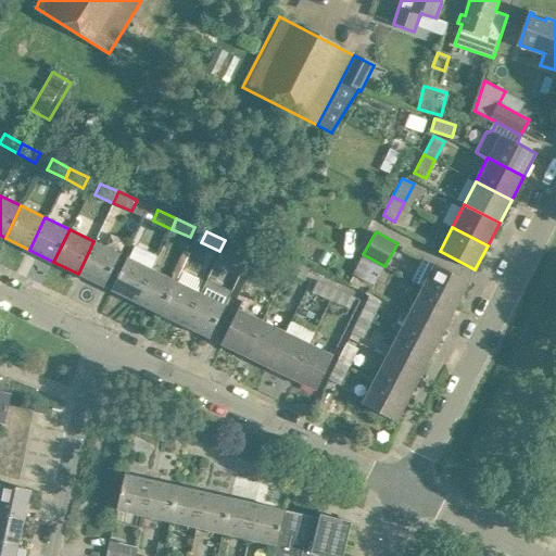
[(225,240),(219,251),(238,258),(243,248),(225,240)]
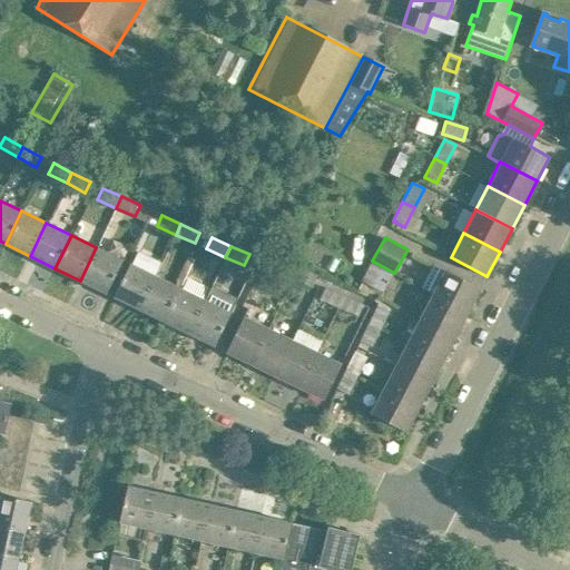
[(96,247),(80,281),(107,294),(123,261),(96,247)]
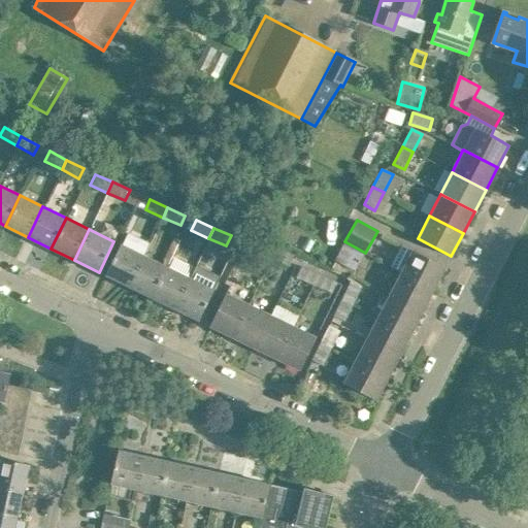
[(128,286),(143,256),(149,244),(128,234),(122,244),(121,244),(106,275),(128,286)]
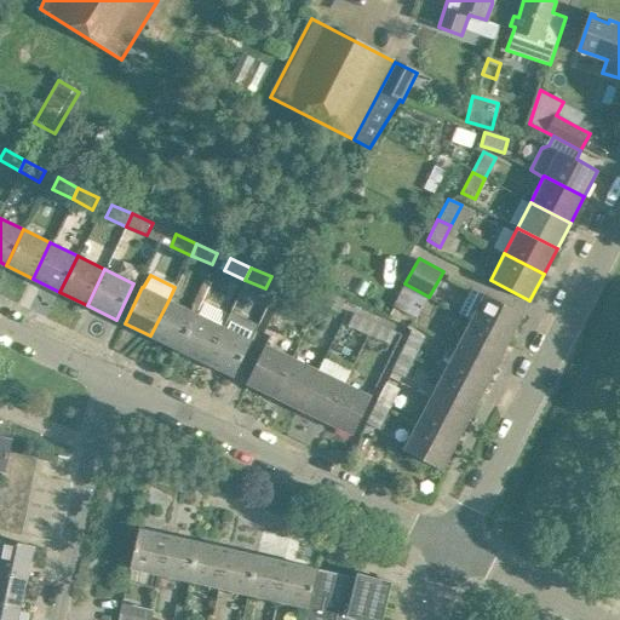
[(304,296),(322,304),(328,291),(310,283),(304,296)]
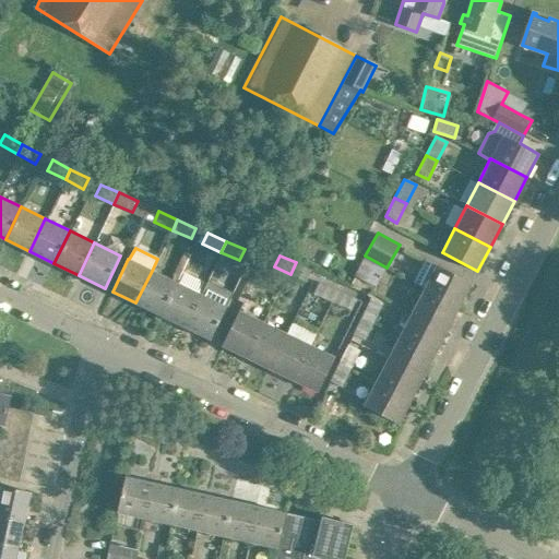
[(377,262),(365,256),(354,275),(367,282),(377,262)]
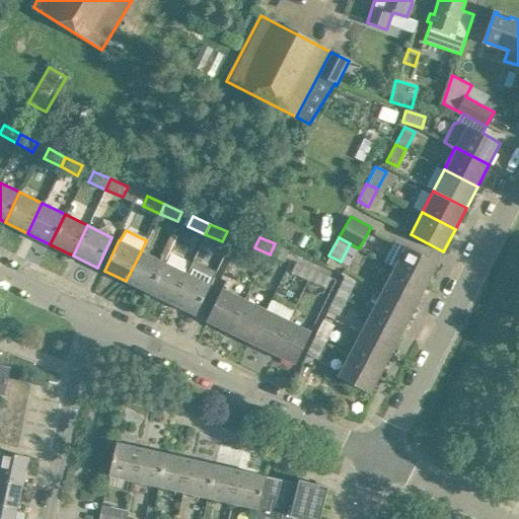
[(383,262),(394,268),(427,284),(438,263),(394,240),(383,262)]
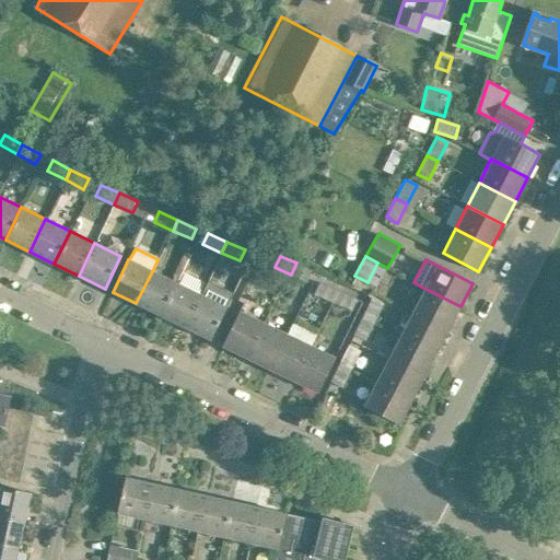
[(296,263),(291,275),(306,282),(313,270),(296,263)]
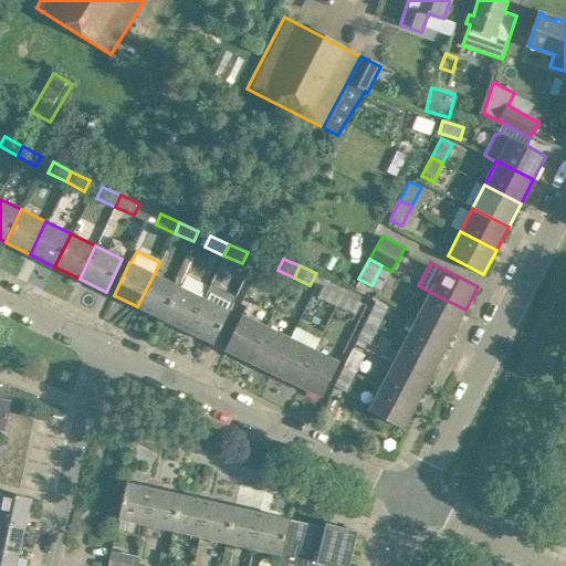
[(137,306),(161,318),(178,286),(154,274),(137,306)]
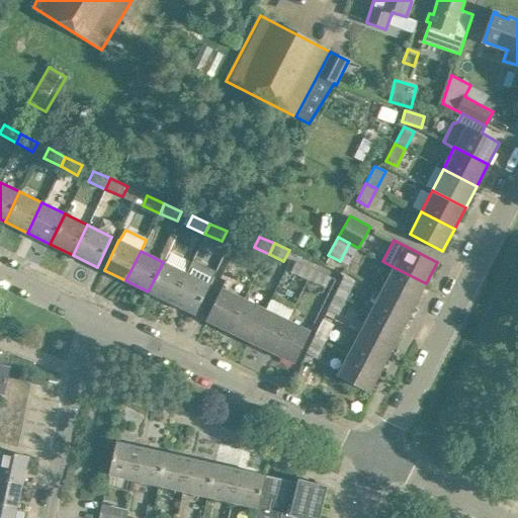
[(290,271),(309,279),(313,268),(295,260),(290,271)]
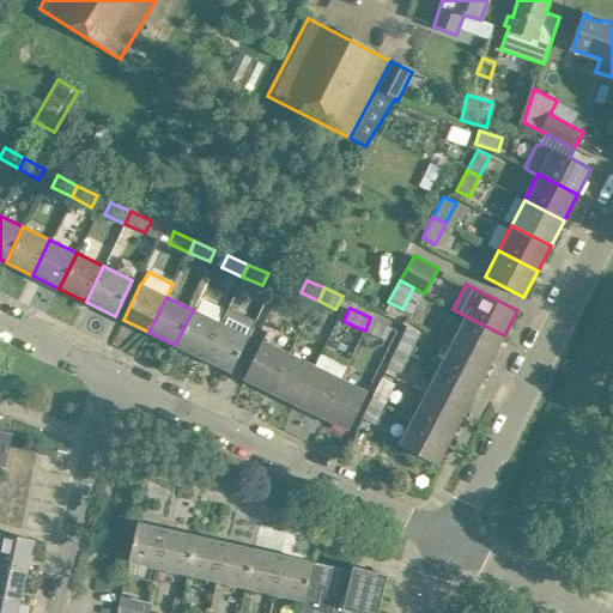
[(175,345),(204,359),(220,323),(193,310),(175,345)]
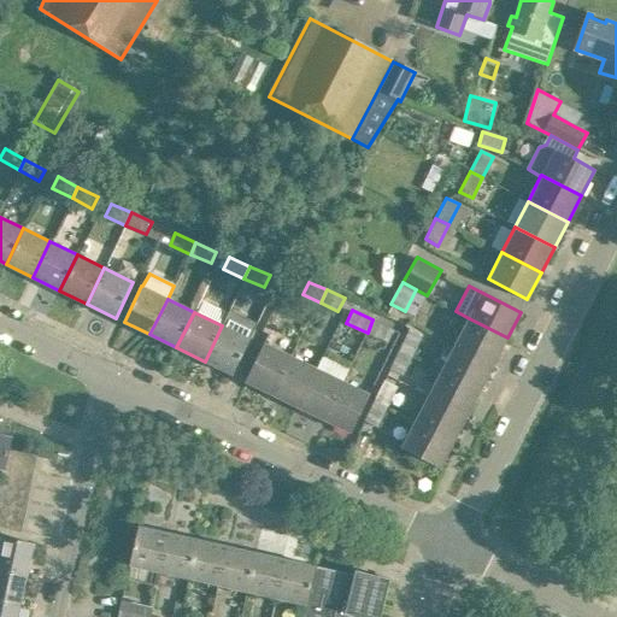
[(469,318),(456,344),(494,364),(507,338),(469,318)]
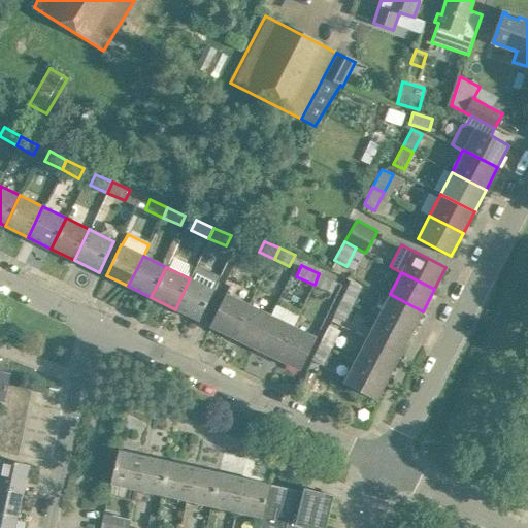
[(319,273),(315,285),(332,293),(337,282),(319,273)]
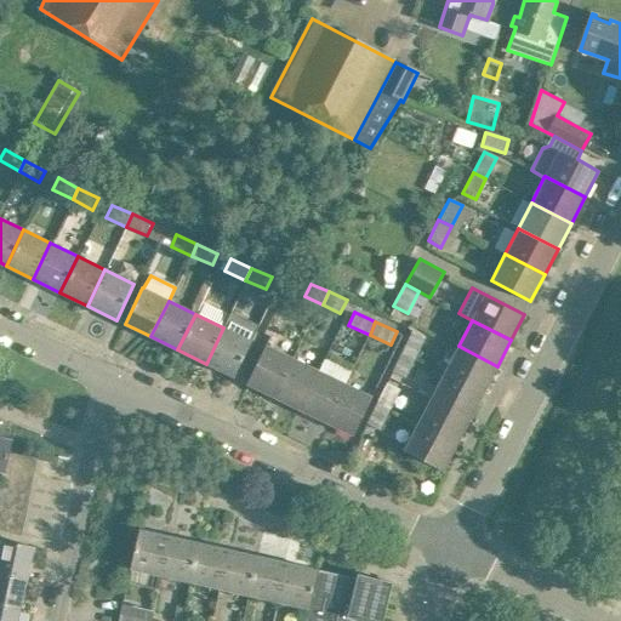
[(223,328),(206,364),(234,377),(251,342),(223,328)]
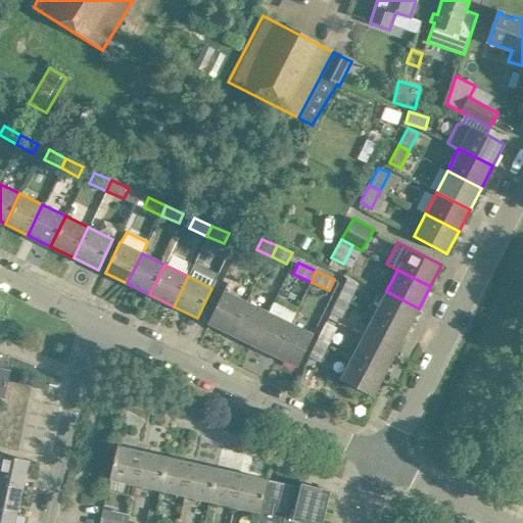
[(347,278),(338,295),(349,300),(358,283),(347,278)]
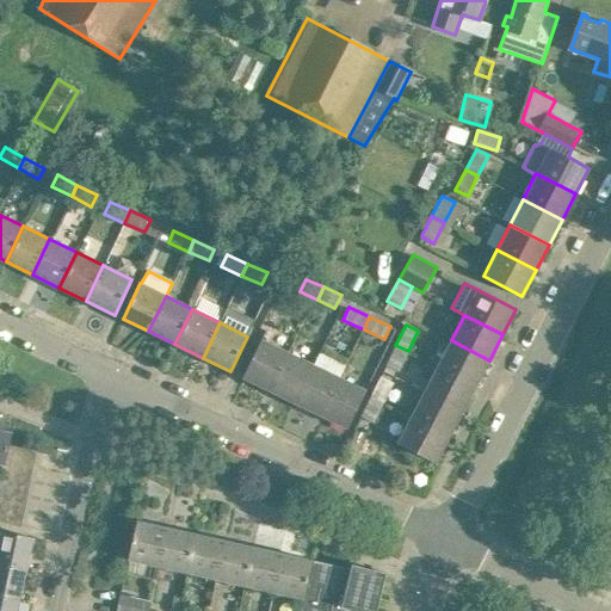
[(451,340),(438,365),(476,386),(489,360),(451,340)]
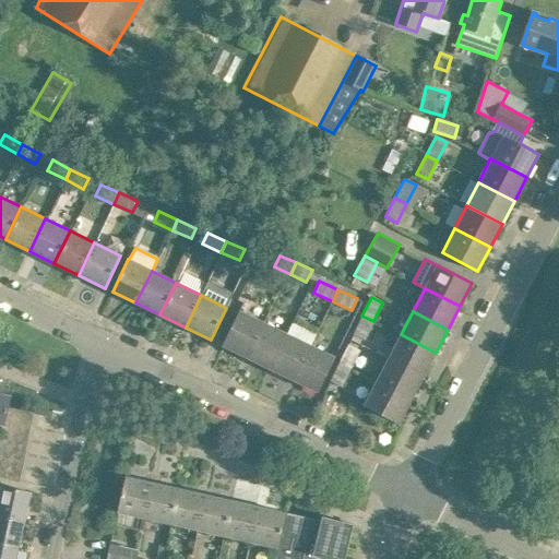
[(223,345),(244,356),(260,323),(238,313),(223,345)]
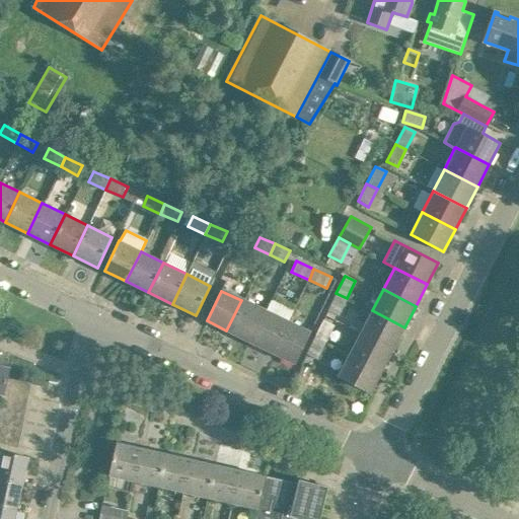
[(347,298),(336,293),(327,310),(339,315),(347,298)]
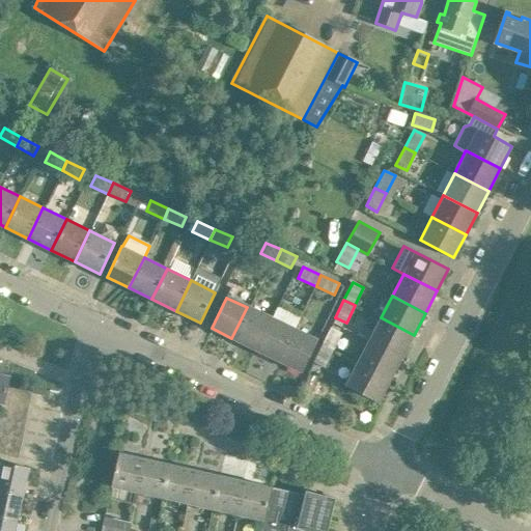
[(231,338),(254,350),(270,318),(247,307),(231,338)]
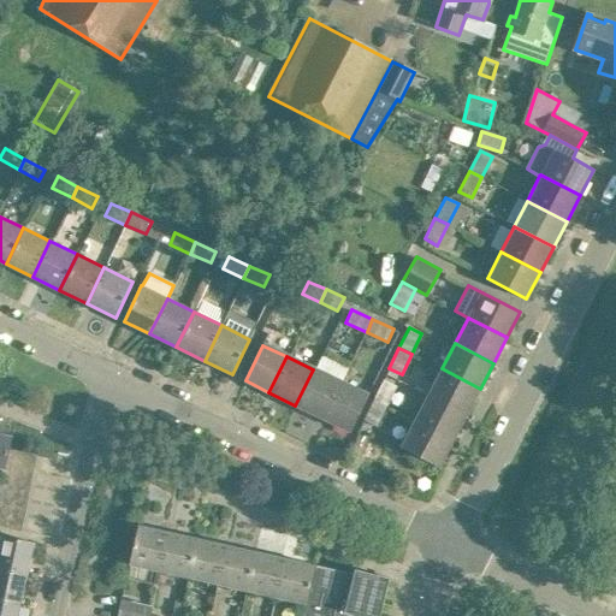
[(442,368),(428,394),(467,414),(480,389),(442,368)]
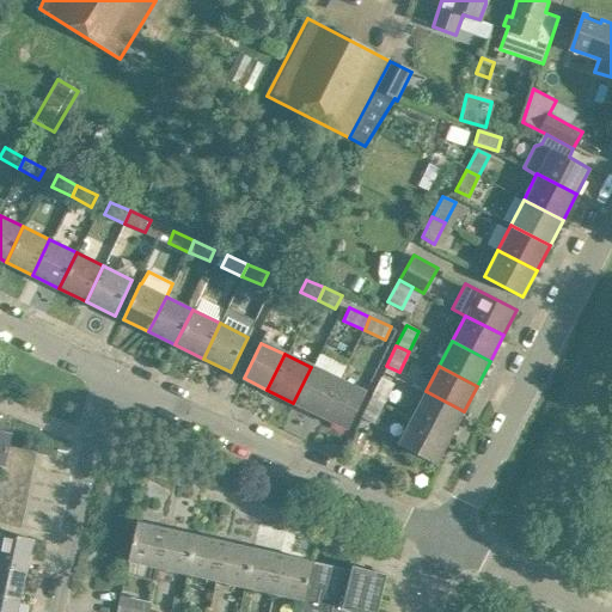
[(293,403),(320,416),(337,380),(311,367),(293,403)]
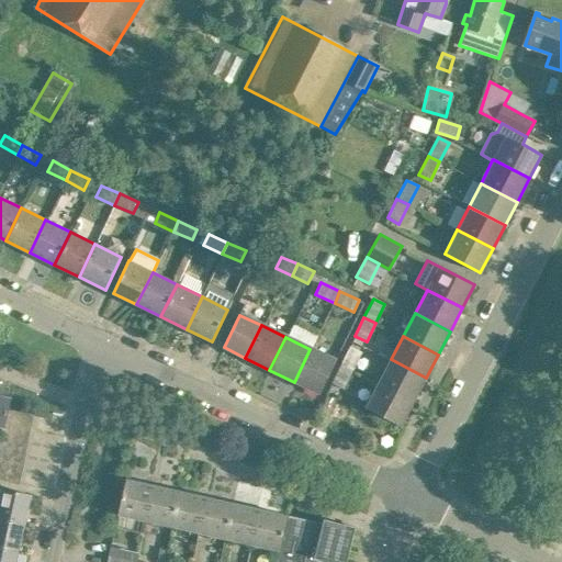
[(350,346),(341,364),(352,370),(361,351),(350,346)]
